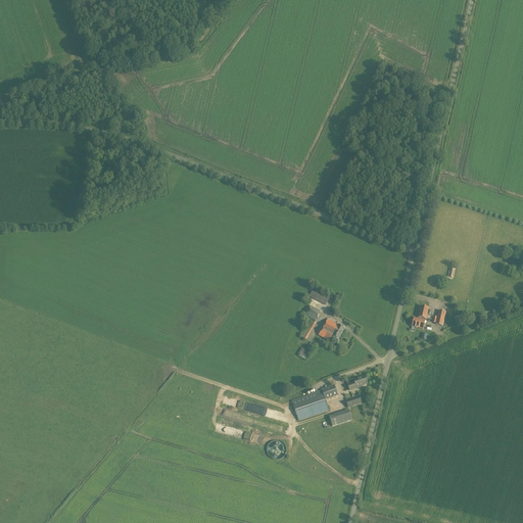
[(326,305),(331,296),(314,287),(308,297),(326,305)]
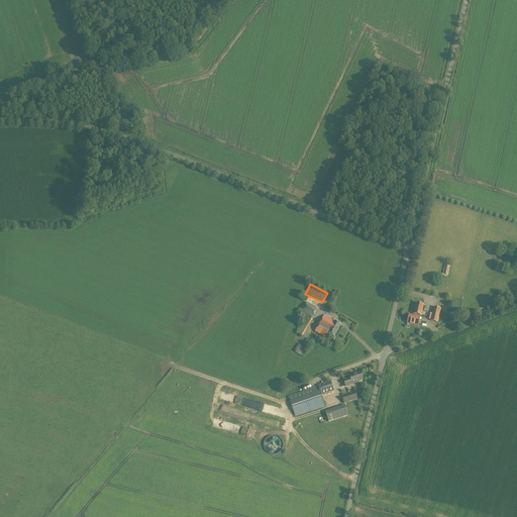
[(499,303),(511,299),(510,297),(511,297),(509,292),(504,293),(505,294),(497,297),(499,303)]
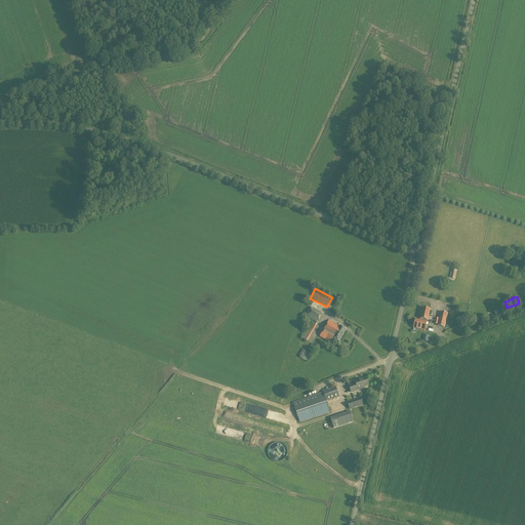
[(318,322),(322,315),(321,314),(321,313),(310,307),(305,316),(316,322),(317,321),(318,322)]
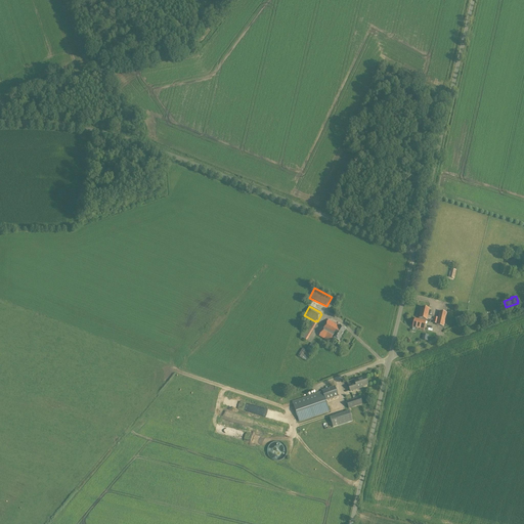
[(420,320),(425,321),(426,319),(428,309),(423,308),(420,320)]
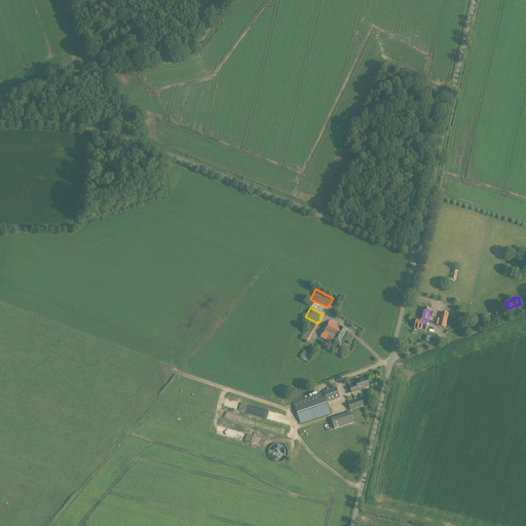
[(440,320),(446,321),(448,314),(441,312),(440,320)]
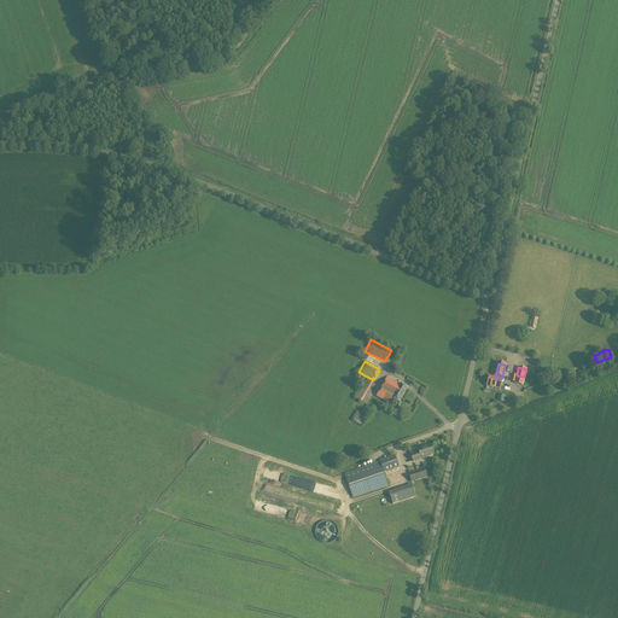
[(536,375),(540,383),(552,378),(549,371),(536,375)]
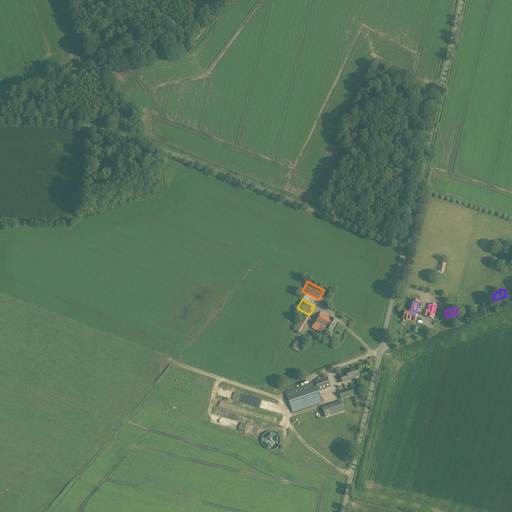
[(434,312),(428,311),(424,310),(423,316),(426,317),(433,319),(434,312)]
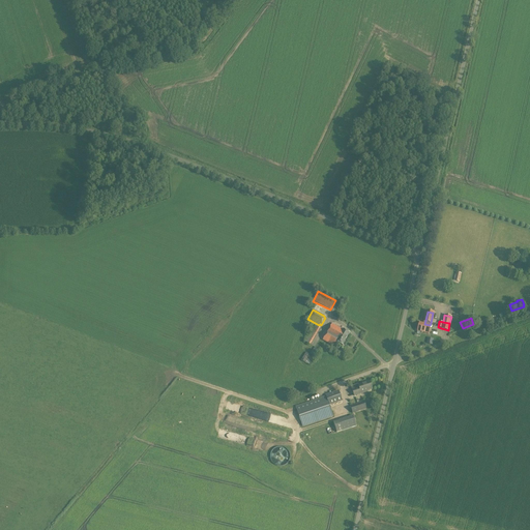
[(343,346),(350,333),(332,323),(322,340),(333,346),(335,342),(343,346)]
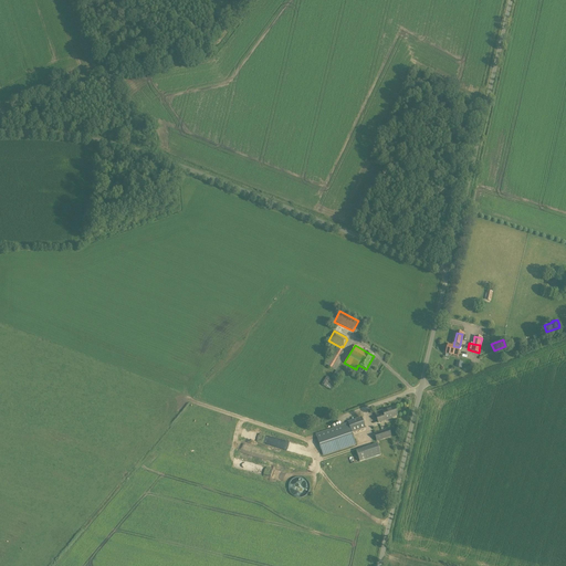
[(459,347),(453,346),(448,345),(446,354),(457,356),(459,347)]
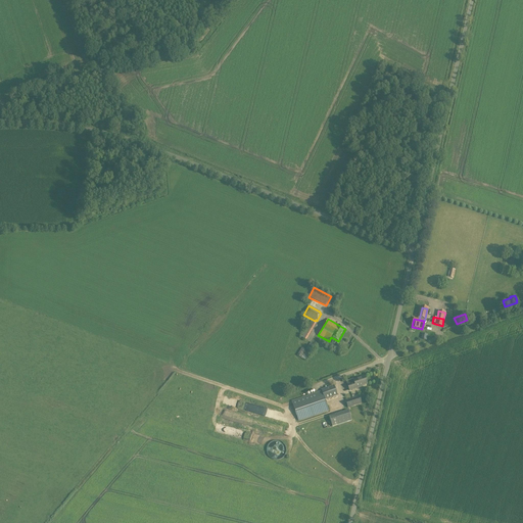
[(306,340),(316,324),(311,321),(300,337),(306,340)]
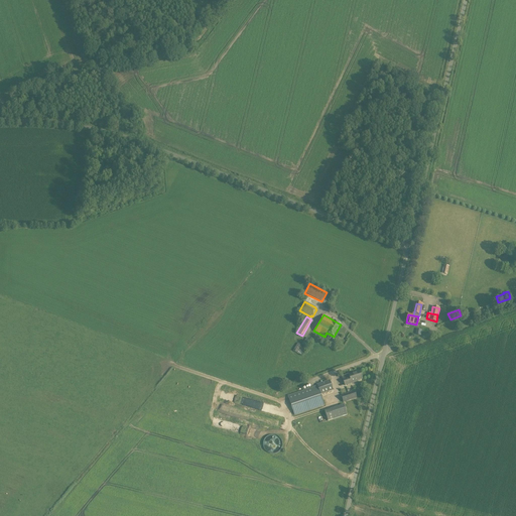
[(306,348),(311,341),(306,338),(301,345),(306,348)]
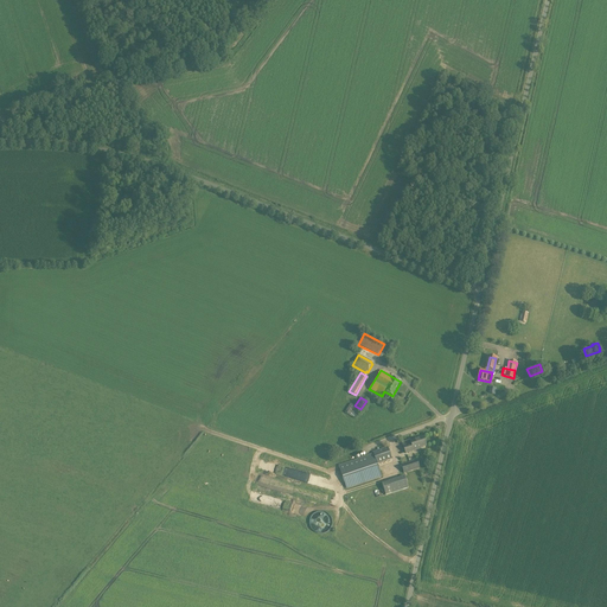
[(349,415),(355,407),(350,403),(345,413),(349,415)]
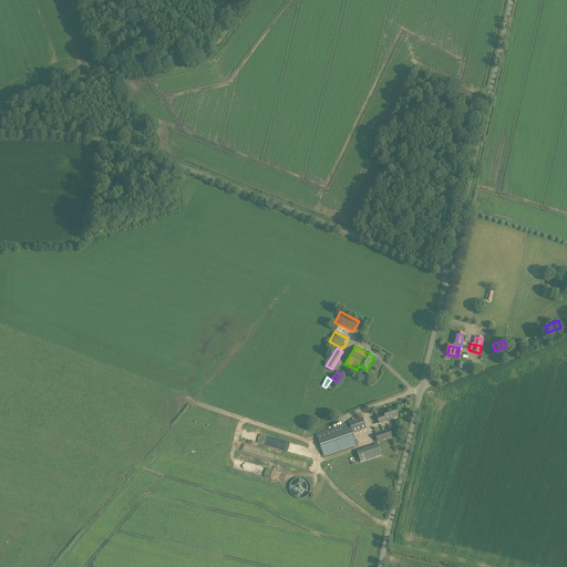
[(331,391),(336,384),(331,381),(326,388),(331,391)]
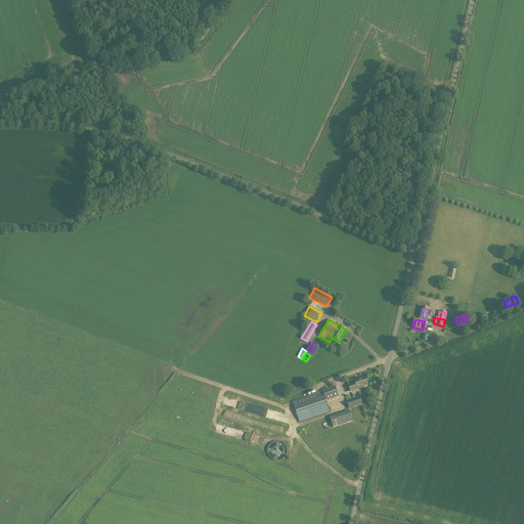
[(350,391),(368,386),(365,377),(354,381),(354,383),(348,385),(350,391)]
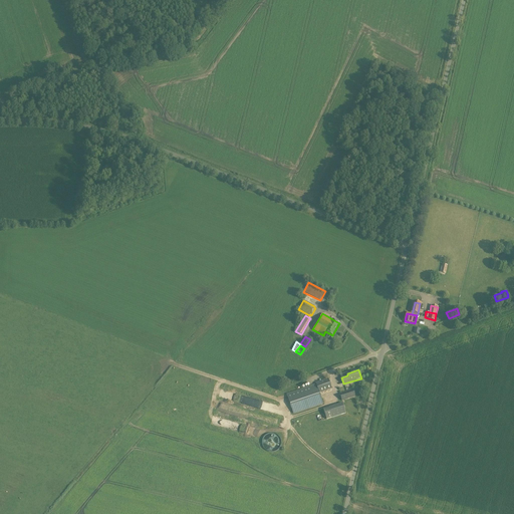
[(293,414),(323,404),(319,394),(331,389),(328,378),(315,382),(316,384),(286,395),(293,414)]
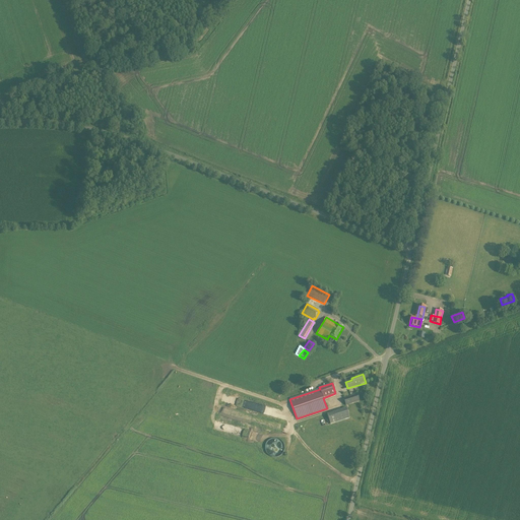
[(345,405),(360,401),(356,394),(343,398),(345,405)]
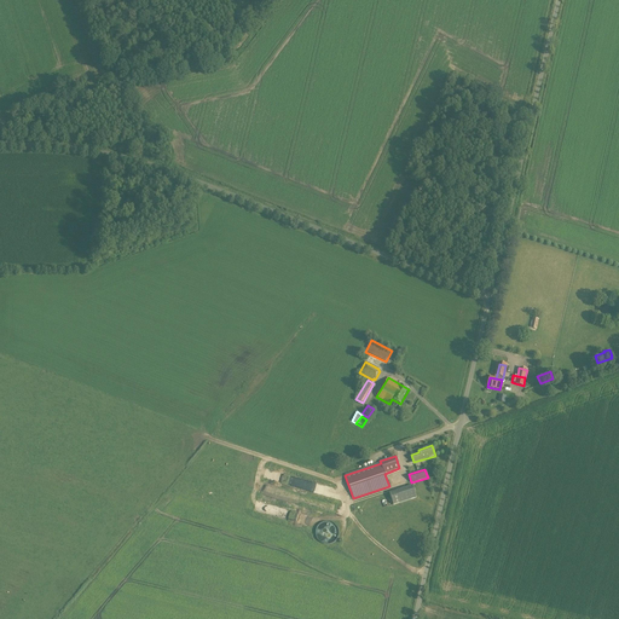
[(393,505),(416,498),(412,486),(389,493),(393,505)]
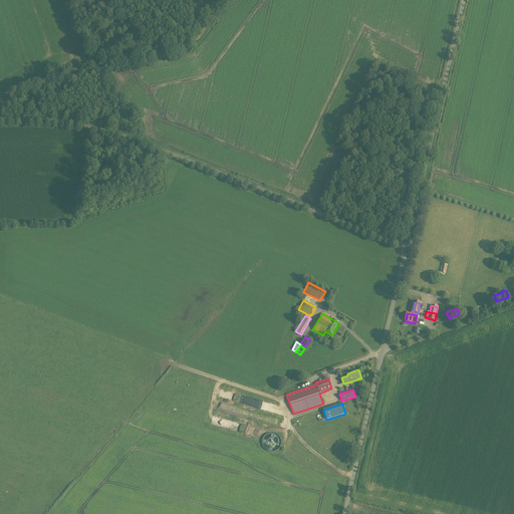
[(269,452),(271,452),(272,452),(274,452),(276,451),(277,450),(278,449),(279,448),(280,447),(280,445),(281,443),(281,442),(280,440),(280,439),(279,437),(278,436),(277,435),(276,434),(274,433),(272,433),(271,433),(269,433),(268,434),(266,434),(265,435),(264,437),(263,438),(262,439),(262,441),(262,443),(262,444),(262,446),(263,447),(264,449),(265,450),(266,451),(268,452),(269,452)]
